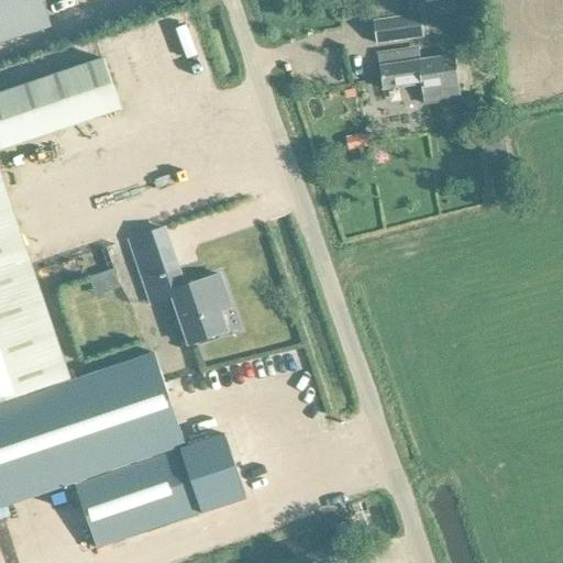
[(0,0),(0,20),(45,7),(42,0),(0,0)]
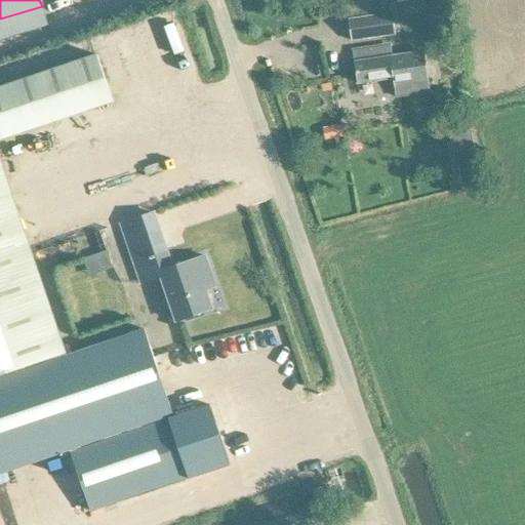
[(397,4),(398,12),(428,8),(427,1),(397,4)]
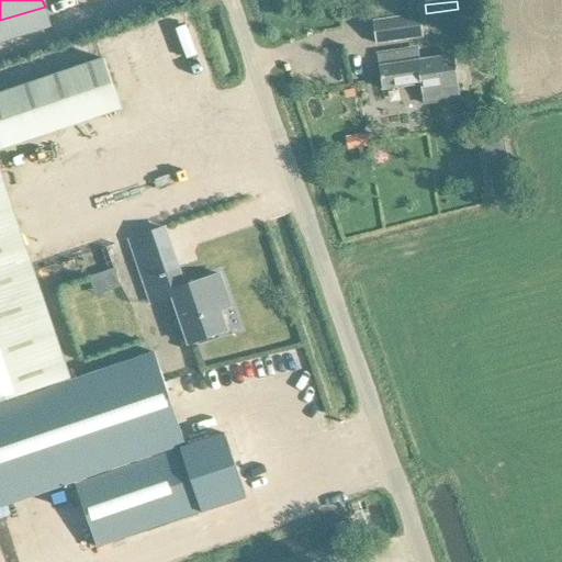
[(424,36),(420,14),(419,15),(418,6),(401,9),(402,18),(372,22),(377,44),(424,36)]
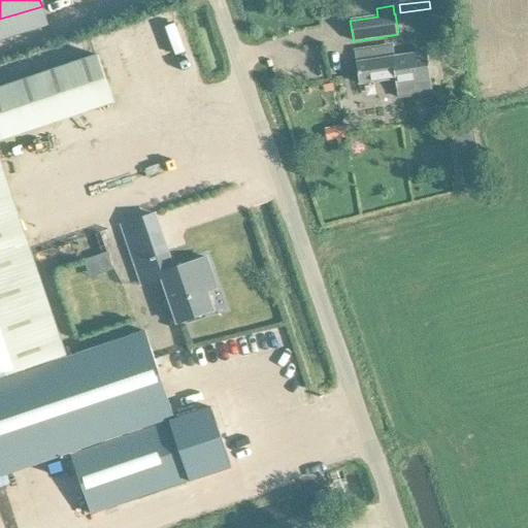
[(398,97),(418,94),(432,92),(427,53),(395,57),(393,45),(355,52),(359,84),(395,78),(398,97)]
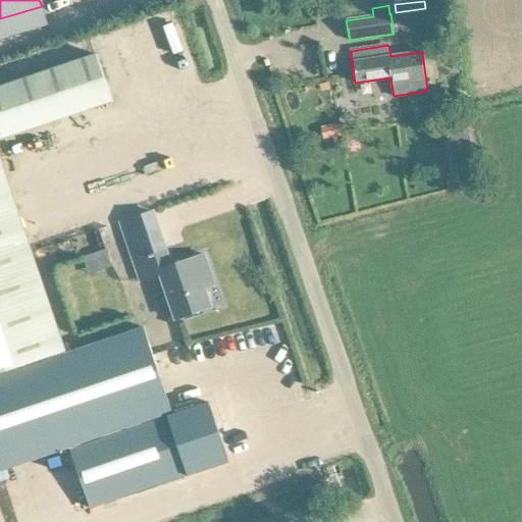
[(96,55),(76,61),(0,87),(0,470),(69,448),(90,508),(187,475),(166,415),(172,413),(143,327),(65,354),(0,159),(0,139),(112,102),(96,55)]
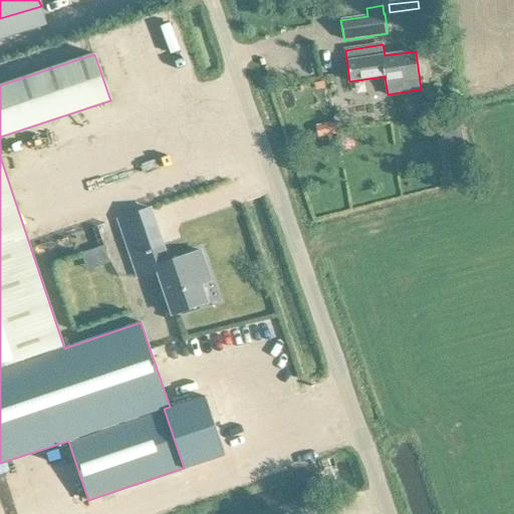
[(319,138),(335,134),(333,123),(317,127),(319,138)]
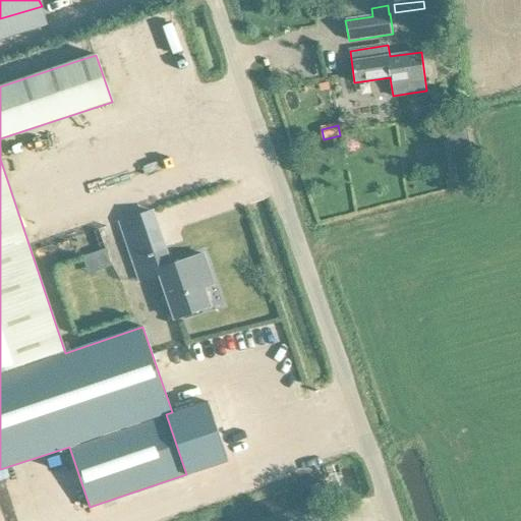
[(317,140),(320,152),(340,148),(338,136),(317,140)]
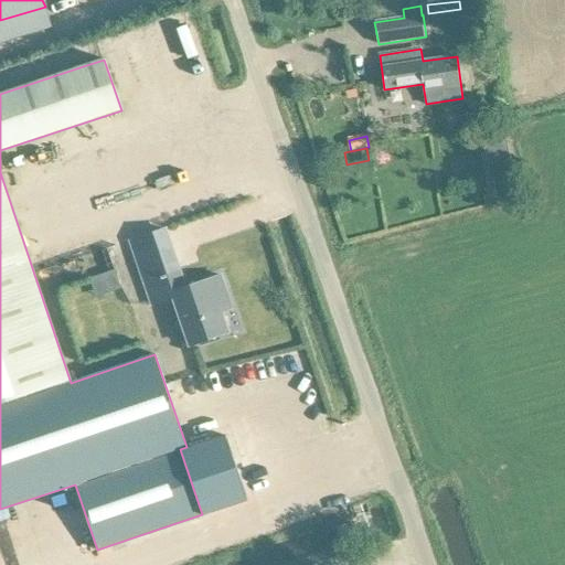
[(173,298),(190,347),(227,333),(215,298),(226,295),(220,275),(184,287),(179,270),(145,283),(152,306),(173,298)]
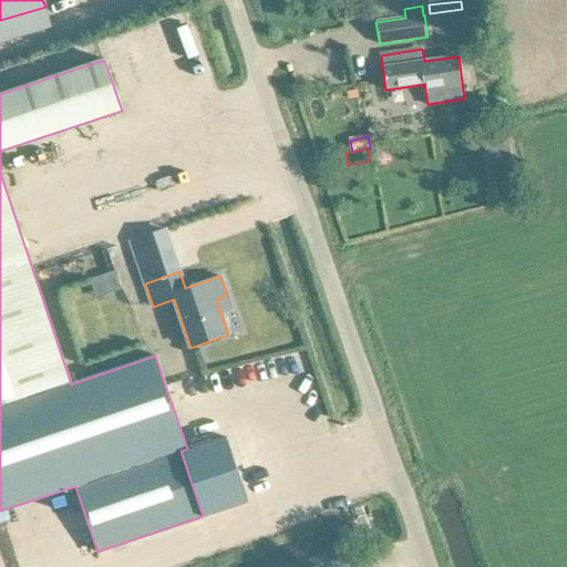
[(226,437),(182,453),(203,517),(248,502),(226,437)]
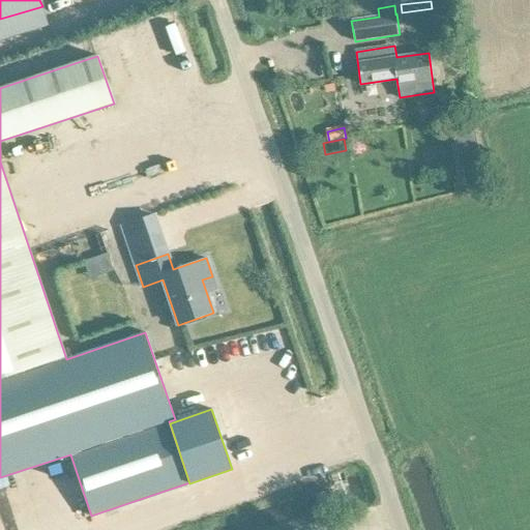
[(316,495),(317,498),(320,505),(320,507),(335,502),(330,490),(316,495)]
